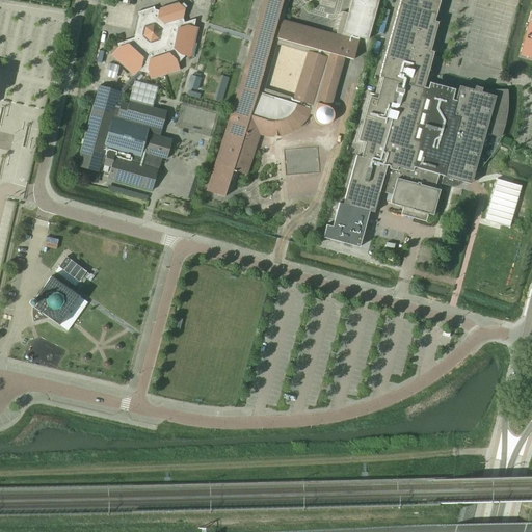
[(299,127),(307,118),(309,114),(314,115),(314,117),(314,118),(314,120),(315,121),(316,122),(316,123),(317,124),(318,124),(319,125),(320,125),(322,126),(323,126),(324,126),(325,126),(327,125),(328,125),(329,124),(330,123),(331,123),(331,122),(333,121),(333,118),(334,117),(334,116),(334,115),(334,114),(334,113),(333,111),(333,110),(331,109),(330,108),(329,108),(344,57),(353,60),(360,38),(368,41),(378,0),(351,0),(348,14),(342,12),(336,35),(283,20),(286,6),(287,3),(287,0),(263,0),(239,87),(215,164),(206,191),(224,197),(225,194),(227,193),(229,191),(230,190),(231,188),(232,186),(233,184),(234,181),(237,171),(246,175),(251,157),(259,134),(262,135),(271,137),(282,136),(291,132),(299,127)]
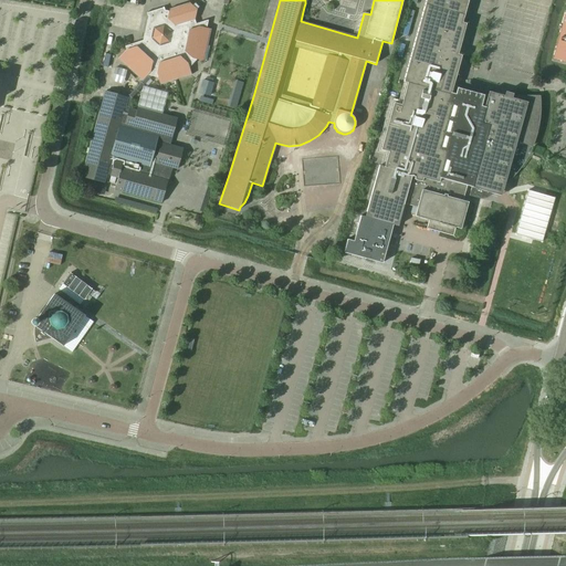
[(458,54),(465,24),(467,24),(462,22),(468,0),(426,0),(404,82),(407,83),(401,105),(394,103),(380,150),(388,153),(384,168),(379,166),(365,217),(392,224),(398,226),(411,175),(415,176),(407,205),(417,208),(415,217),(428,220),(426,229),(453,236),(456,228),(460,229),(468,202),(462,201),(468,184),(472,185),(469,196),(479,199),(483,198),(485,198),(486,197),(492,194),(499,189),(504,185),(507,182),(510,179),(512,177),(515,174),(507,173),(519,134),(521,135),(520,142),(532,146),(533,143),(535,138),(536,134),(537,130),(537,126),(538,122),(538,117),(540,114),(540,109),(540,105),(540,101),(538,96),(520,96),(519,100),(512,98),(513,94),(506,92),(505,96),(489,92),(484,107),(481,106),(482,102),(474,100),(474,97),(464,94),(463,97),(451,93),(461,55),(458,54)]
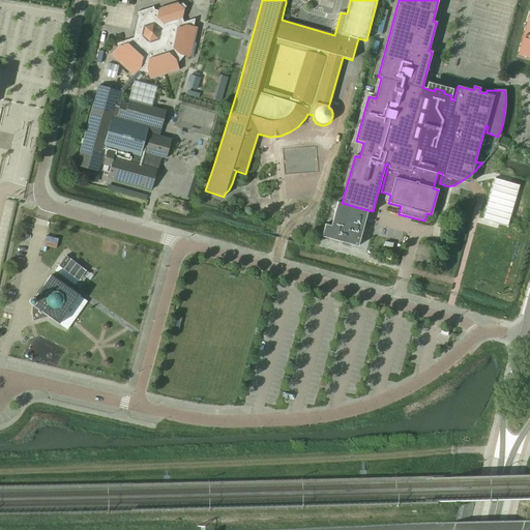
[(133,38),(116,43),(117,47),(110,56),(133,77),(138,71),(147,74),(150,80),(179,70),(177,63),(183,56),(190,58),(198,27),(193,26),(195,19),(183,22),(182,19),(184,9),(177,2),(158,8),(157,10),(154,9),(153,7),(137,12),(138,16),(133,38)]
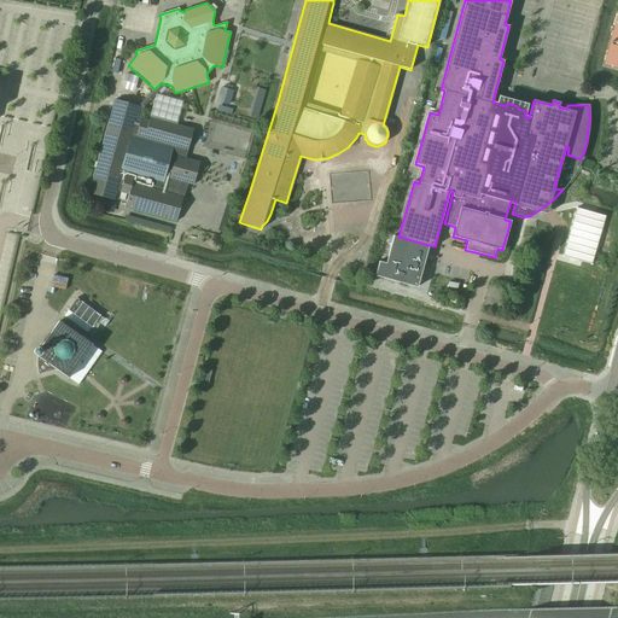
[(617,15),(605,64),(617,66),(617,15)]
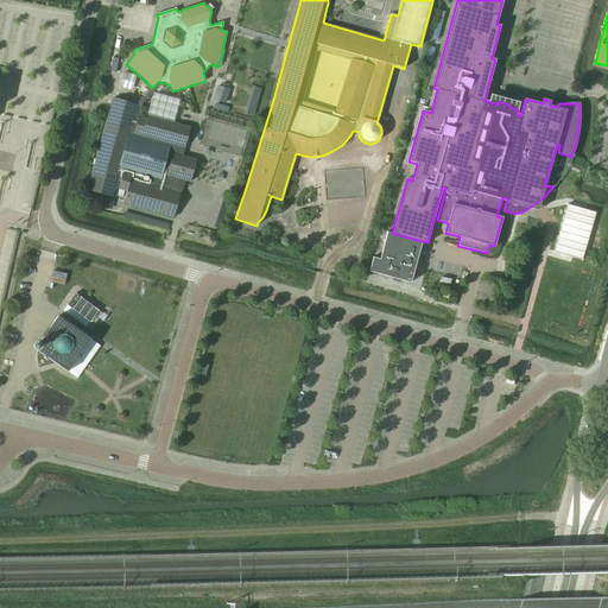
[(92,173),(87,190),(112,197),(115,188),(118,189),(124,171),(165,182),(166,176),(184,181),(190,182),(196,160),(182,156),(184,147),(190,127),(173,124),(176,118),(166,114),(164,120),(147,115),(146,119),(138,116),(141,105),(154,90),(163,82),(158,82),(152,88),(152,87),(151,89),(138,103),(137,105),(113,99),(108,116),(95,163),(92,173)]
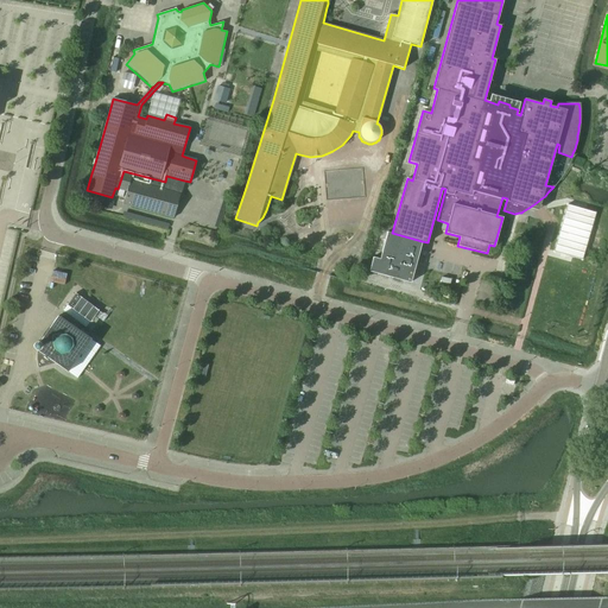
[(229,102),(229,88),(216,87),(215,101),(229,102)]
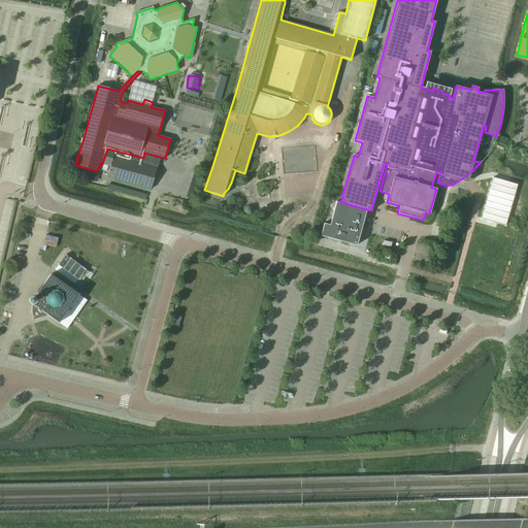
[(151,190),(157,168),(160,157),(144,153),(143,158),(107,149),(102,164),(109,166),(106,177),(151,190)]
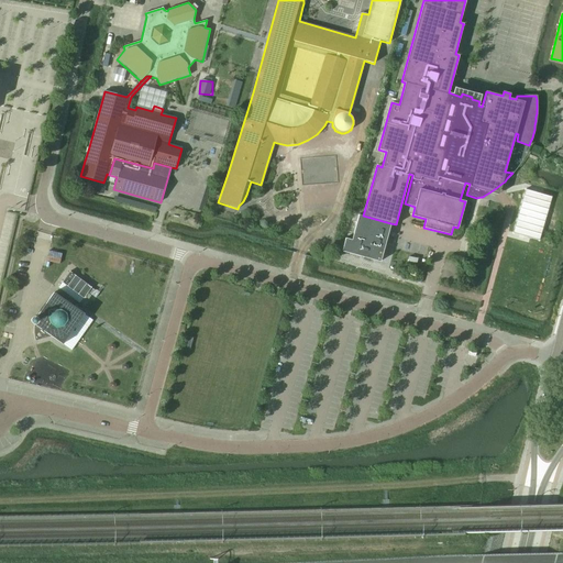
[(191,180),(185,201),(196,206),(202,184),(191,180)]
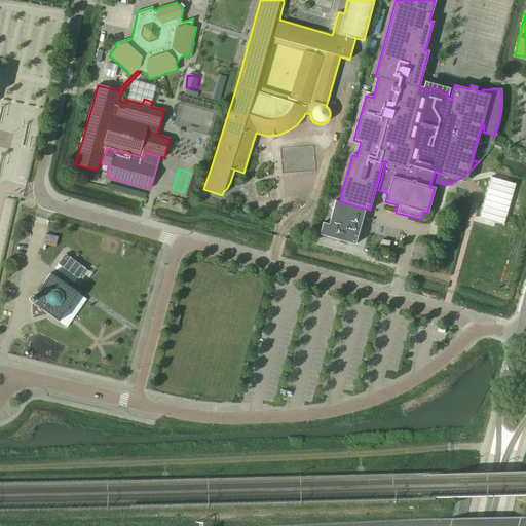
[(491,177),(479,218),(503,225),(516,184),(491,177)]
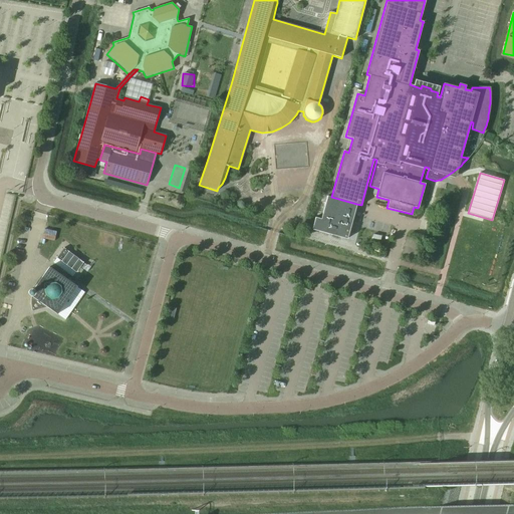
[(347,239),(356,204),(331,197),(327,196),(321,219),(315,217),(312,229),(347,239)]
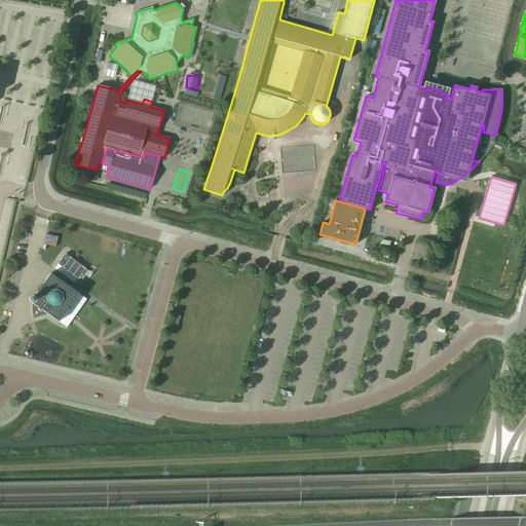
[(132,263),(133,253),(116,250),(114,261),(132,263)]
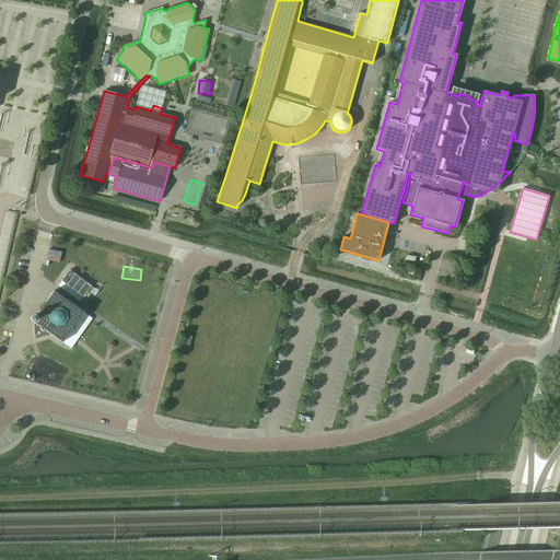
[(91,287),(69,270),(61,281),(83,298),(91,287)]
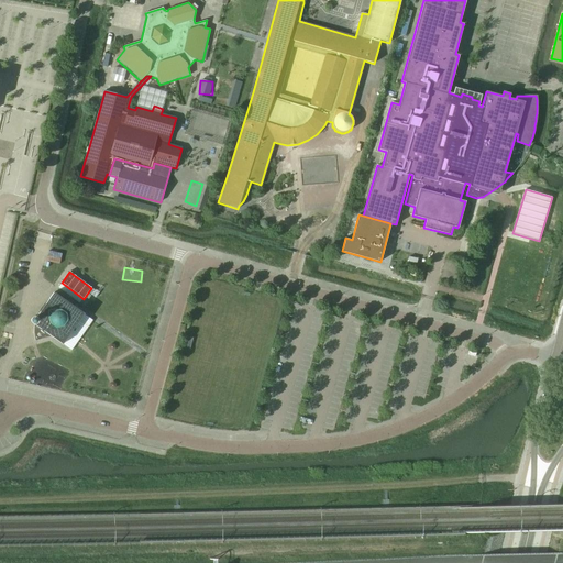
[(108,301),(117,285),(109,280),(100,297),(108,301)]
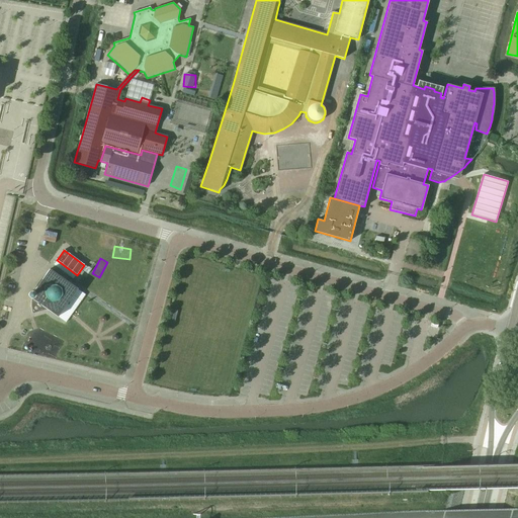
[(77,289),(50,269),(33,292),(32,292),(31,292),(30,292),(29,292),(29,293),(28,294),(28,295),(28,296),(29,297),(30,298),(31,298),(31,300),(31,303),(31,305),(31,308),(31,310),(31,312),(32,314),(48,310),(58,317),(77,289)]
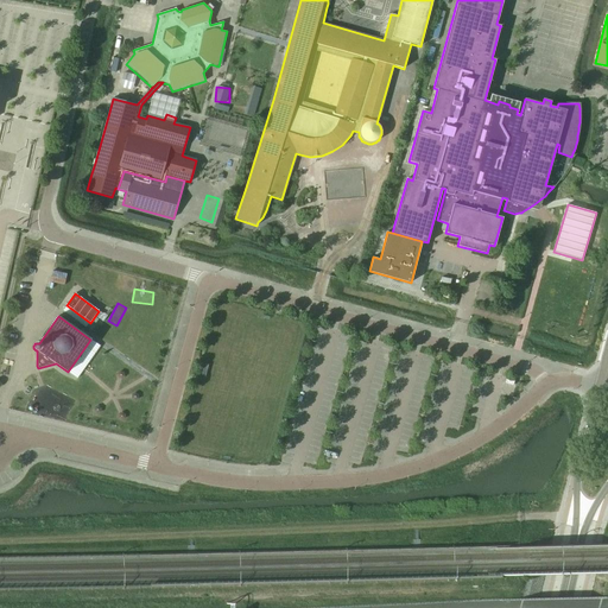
[(209,365),(202,363),(200,375),(206,378),(209,365)]
